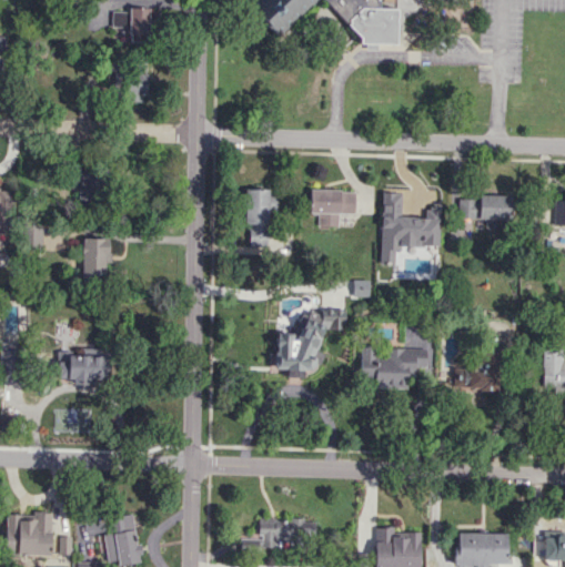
[(265,19),(284,0),(382,0),(382,10),(400,10),(399,44),(363,43),(363,37),(326,0),(320,0),(283,37),(265,19)]
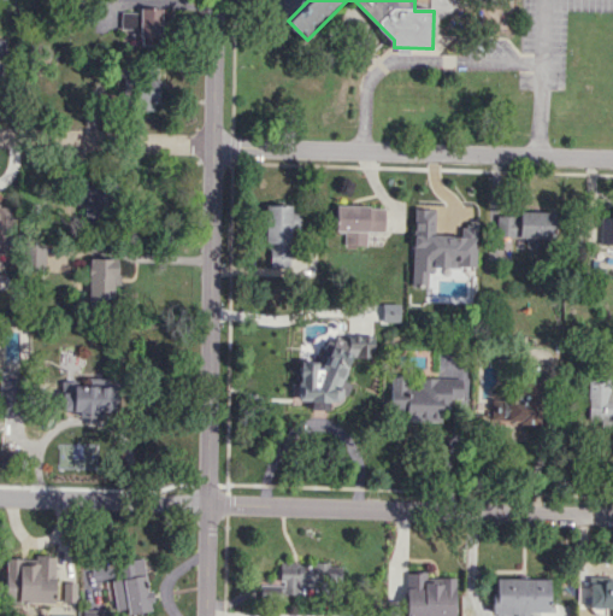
[(164,9),(141,9),(141,13),(124,13),(123,30),(142,30),(142,45),(164,46),(164,9)]
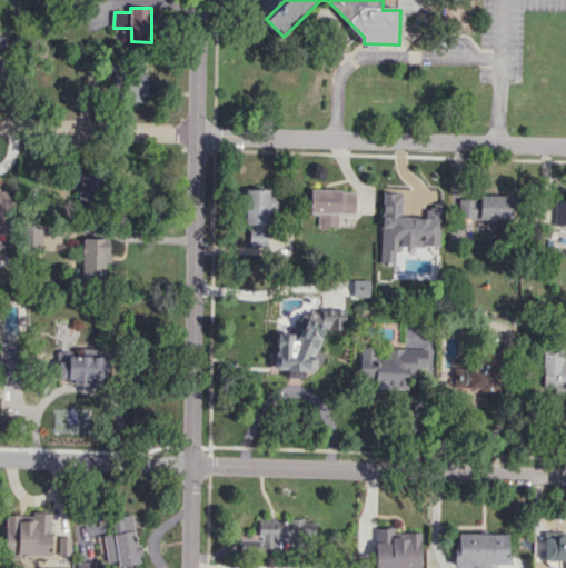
[(128,101),(148,102),(149,63),(129,63),(128,101)]
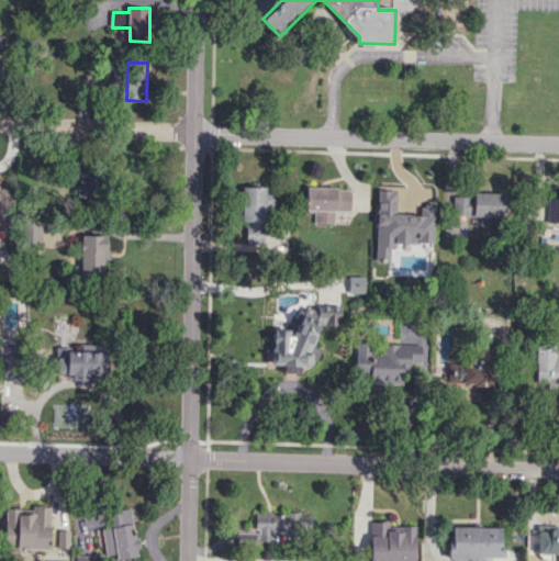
[(0,244),(11,245),(12,188),(0,187),(0,244)]
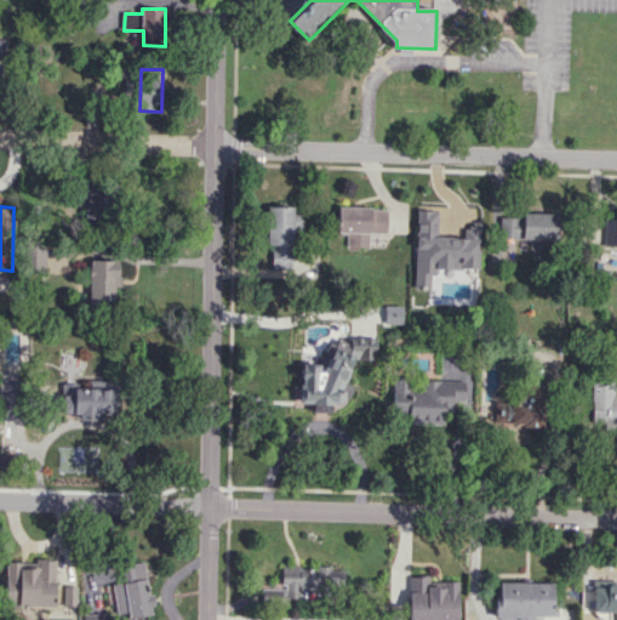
[(274,271),(295,271),(296,233),(304,234),(304,209),(270,208),(269,245),(274,246),(274,271)]
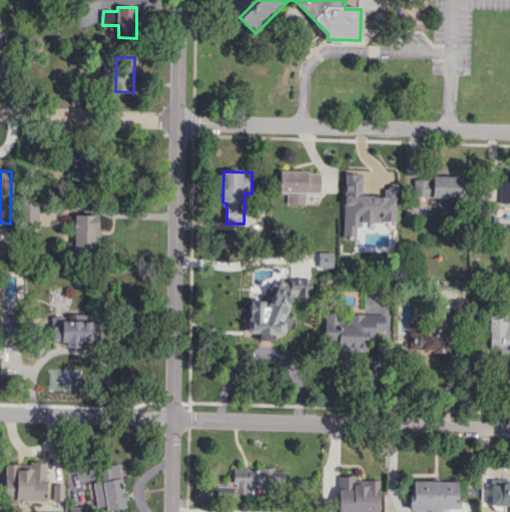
[(282,193),(289,193),(289,204),(308,204),(308,192),(322,193),(323,172),(282,171),(282,193)]
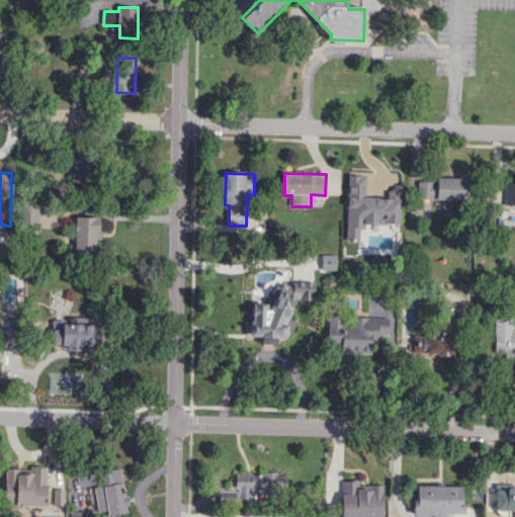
[(348,241),(362,241),(363,224),(402,225),(403,189),(389,189),(389,198),(367,198),(367,176),(350,175),(348,241)]
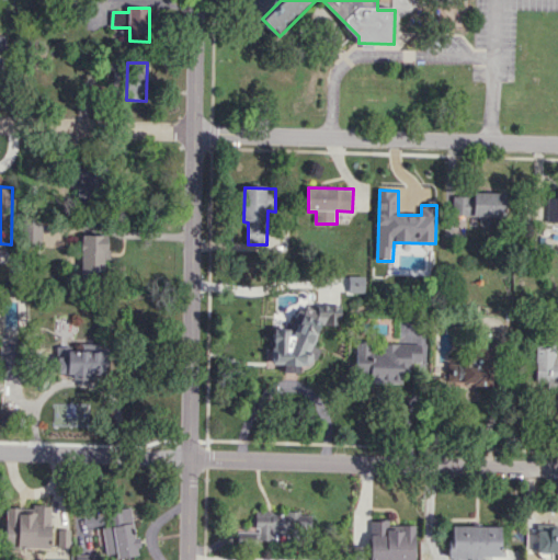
[(454,196),(454,216),(505,217),(507,193),(474,193),(474,197),(454,196)]
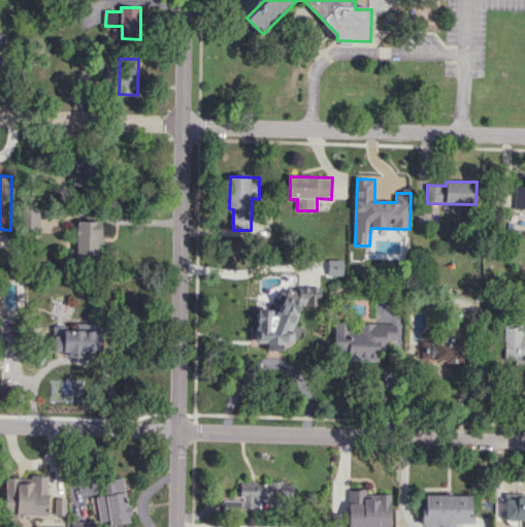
[(40,209),(25,209),(25,231),(40,231),(40,209)]
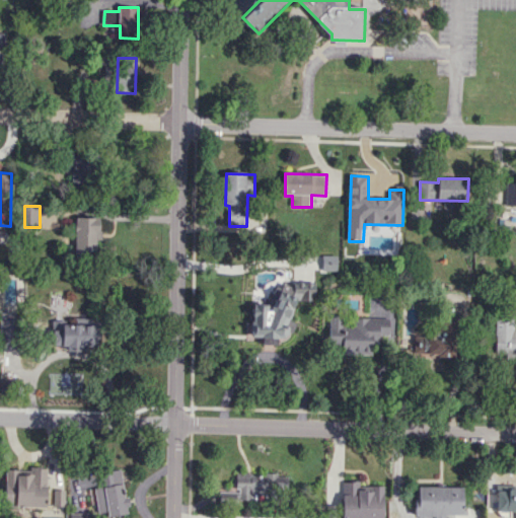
[(101,218),(76,217),(75,257),(97,259),(97,240),(100,240),(101,218)]
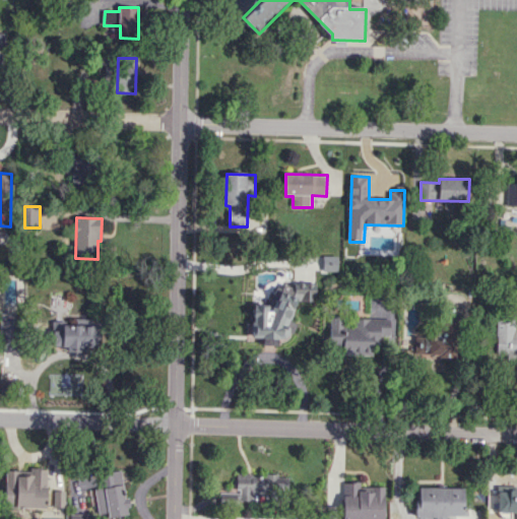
[(253,305),(252,338),(264,338),(263,345),(272,345),(272,339),(291,339),(292,301),(316,302),(317,283),(301,283),(301,288),(281,287),(281,294),(271,293),(271,306),(253,305)]
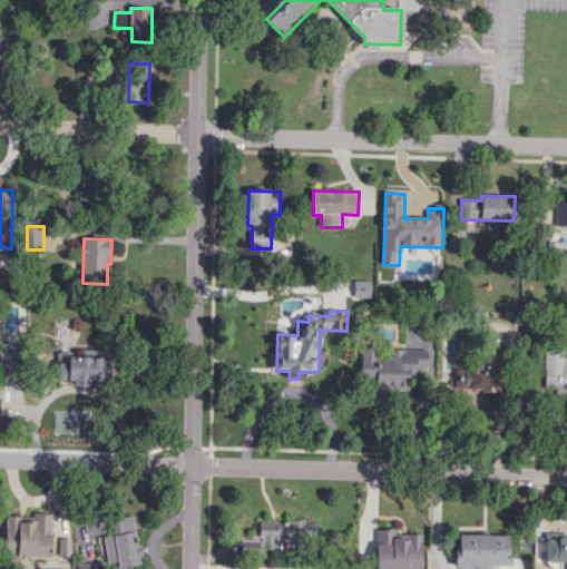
[(2,345),(5,385),(21,385),(19,344),(2,345)]
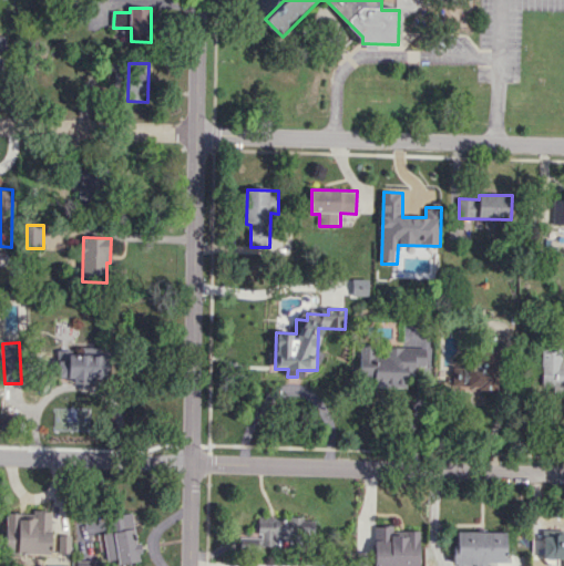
[(427,348),(389,348),(389,356),(378,354),(379,345),(361,345),(361,379),(376,379),(376,388),(408,388),(409,377),(416,377),(416,367),(427,368),(427,348)]
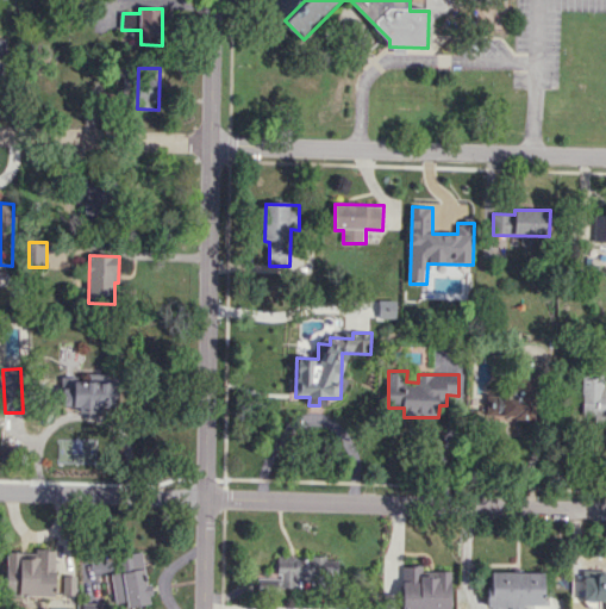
[(63,389),(63,410),(118,411),(118,376),(91,374),(91,381),(74,381),(74,389),(63,389)]
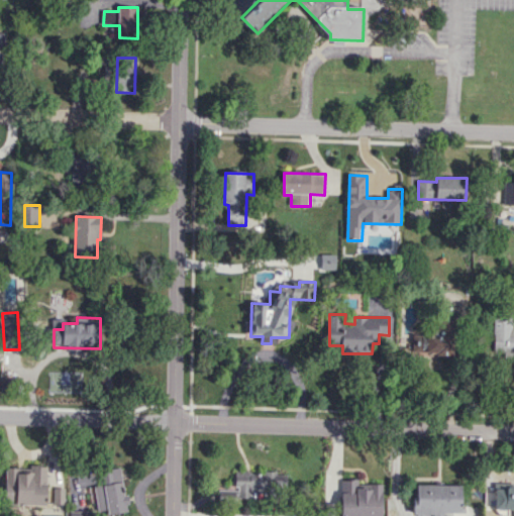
[(452,354),(453,330),(414,329),(414,353),(452,354)]
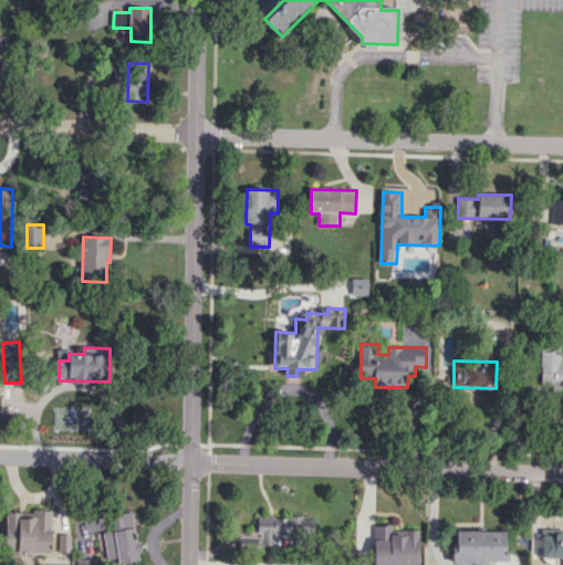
[(8,511),(7,553),(52,554),(53,512),(8,511)]
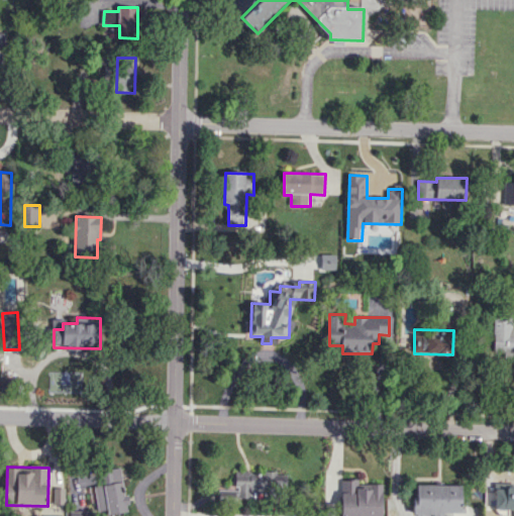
[(96,487),(99,512),(108,511),(108,515),(129,512),(123,468),(103,471),(105,486),(96,487)]
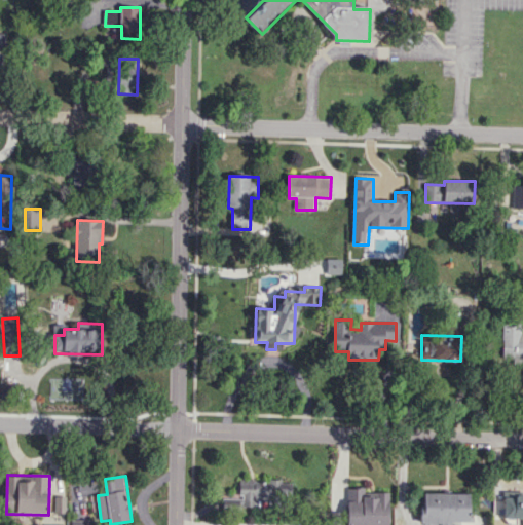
[(224,498),(224,512),(240,512),(240,504),(284,505),(284,500),(293,500),(293,482),(240,480),(240,498),(224,498)]
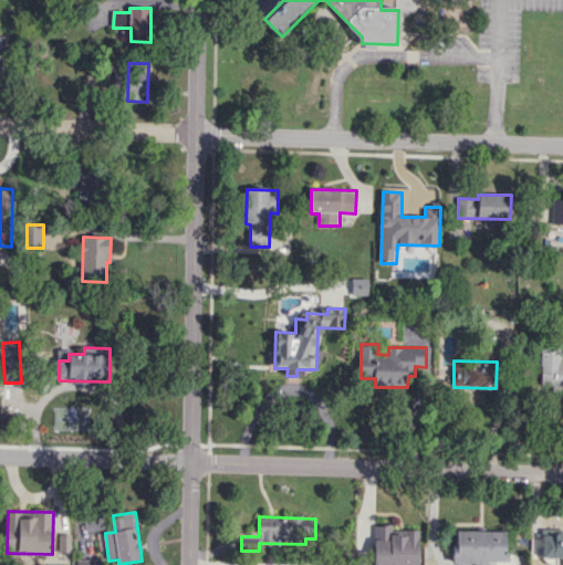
[(375,526),(374,564),(419,564),(420,531),(394,531),(394,526),(375,526)]
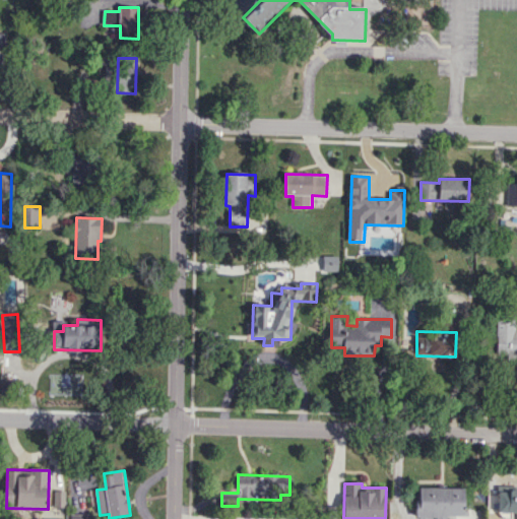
[(466,489),(418,488),(417,518),(431,518),(447,518),(447,516),(465,516),(466,489)]
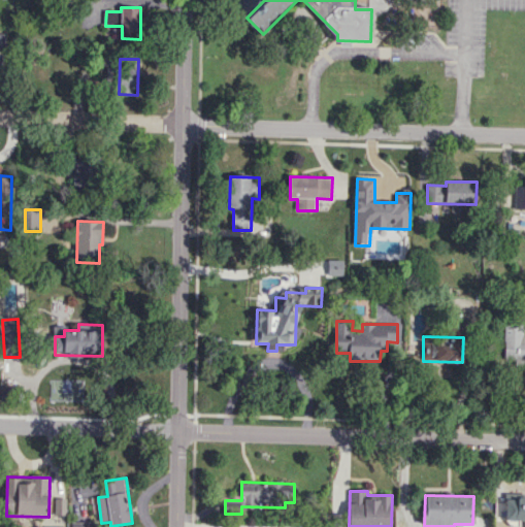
[(501,518),(523,518),(523,496),(502,496),(501,518)]
